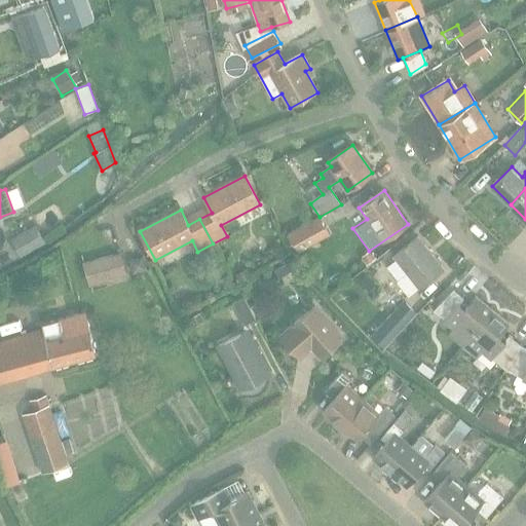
[(289,234),(299,252),(328,235),(317,217),(289,234)]
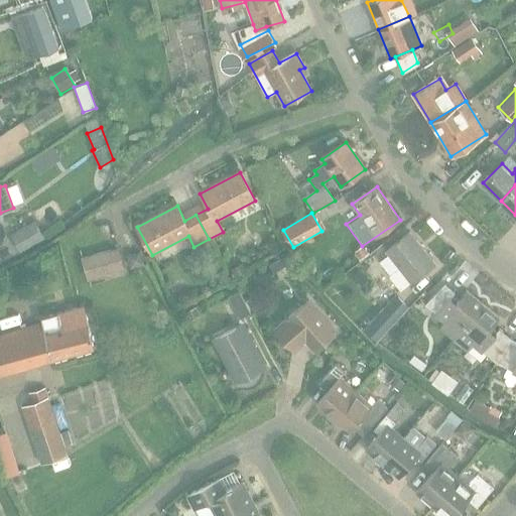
[(390,277),(401,290),(434,263),(410,233),(387,252),(388,254),(379,261),(390,276),(390,277)]
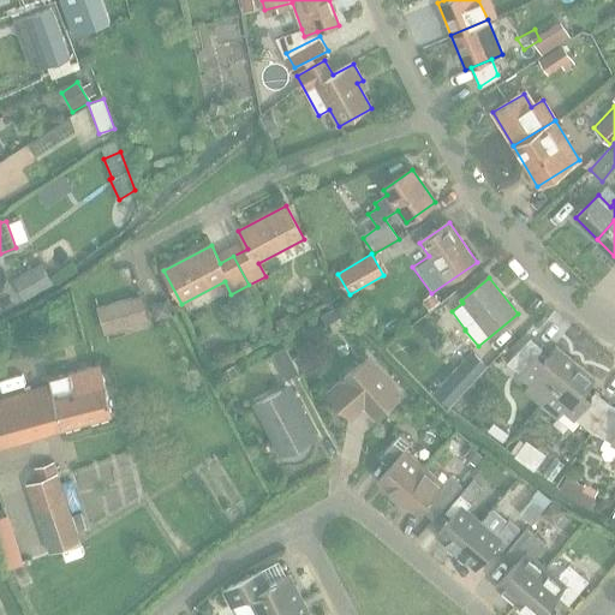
[(97,309),(106,334),(147,322),(139,297),(97,309)]
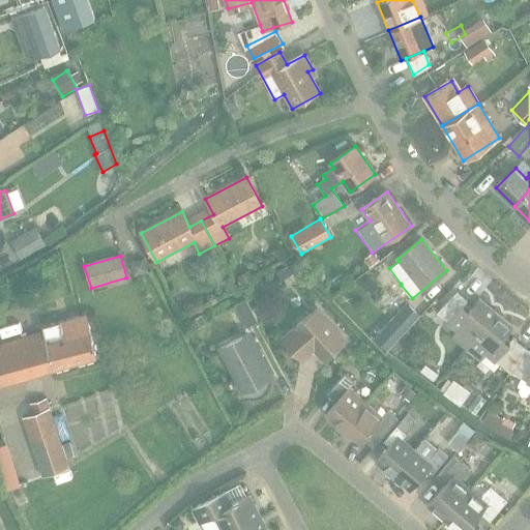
[(466,348),(495,313),(478,299),(470,310),(465,305),(468,301),(457,292),(437,313),(458,329),(452,336),(466,348)]
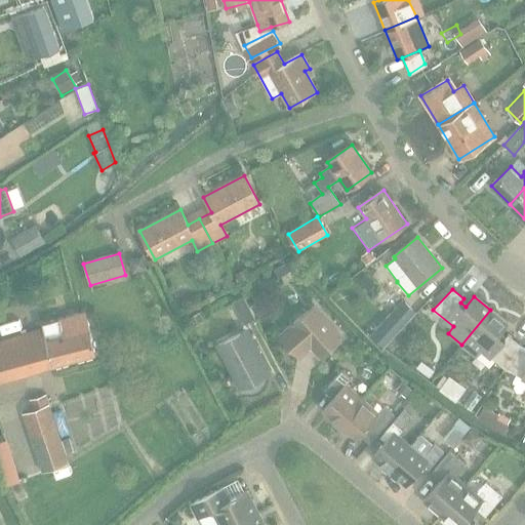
[(379,305),(386,313),(404,297),(398,290),(379,305)]
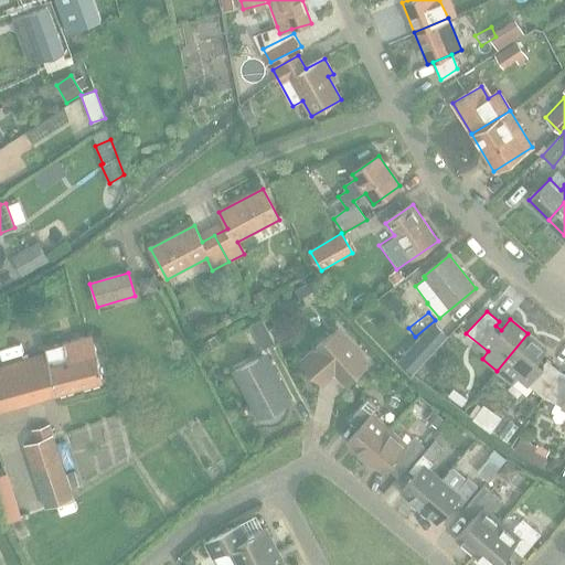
[(248,324),(262,349),(274,342),(260,318),(248,324)]
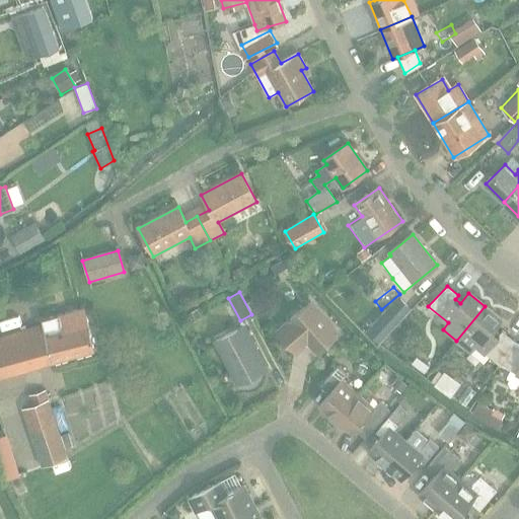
[(308,344),(316,353),(338,334),(309,301),(276,331),(294,352),(303,344),(308,344)]
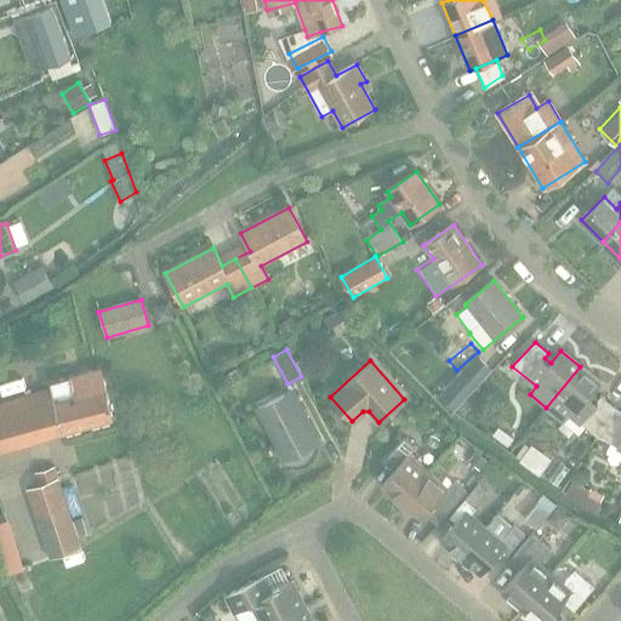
[(0,402),(0,450),(112,419),(101,366),(49,381),(50,388),(0,402)]
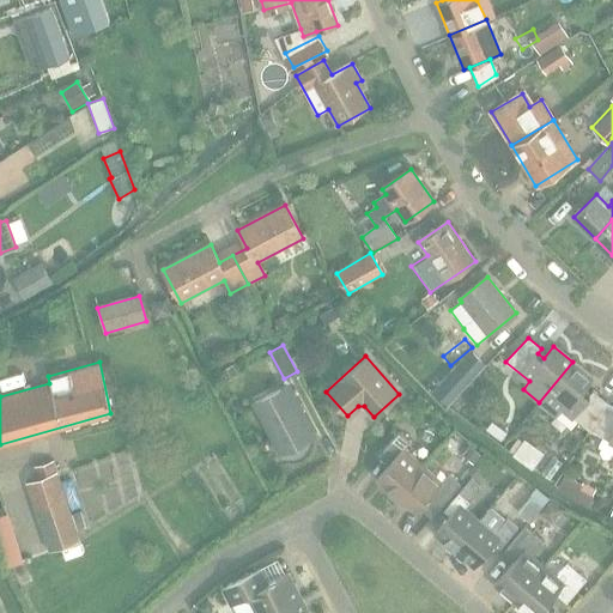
[(589,431),(608,402),(593,390),(589,395),(583,390),(593,378),(572,362),(539,402),(557,417),(563,408),(589,431)]
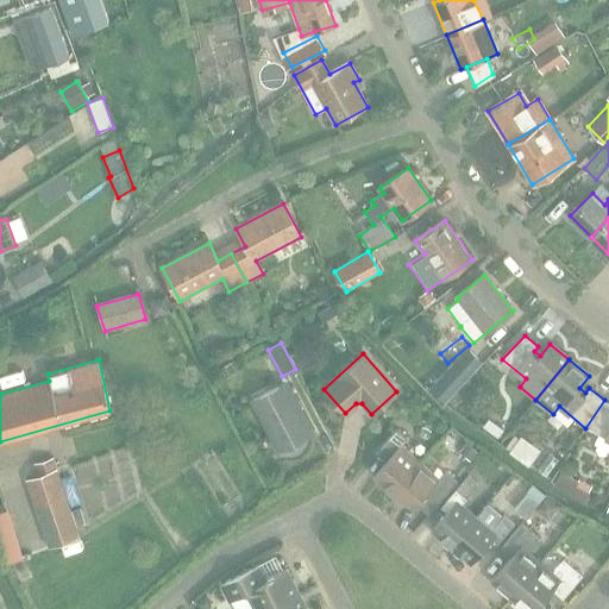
[(251,400),(277,450),(312,432),(286,382),(251,400)]
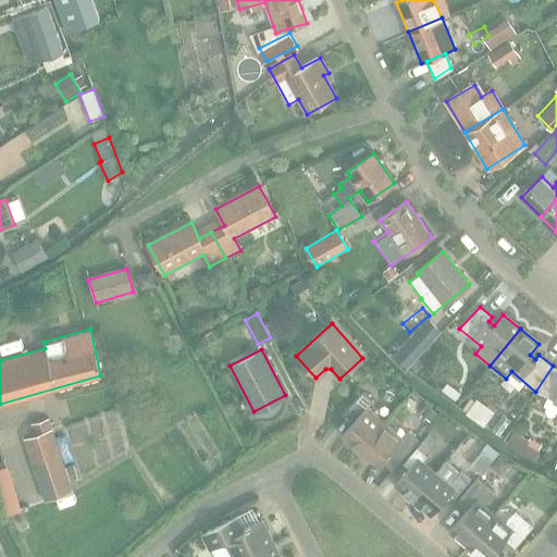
[(556,367),(553,366),(535,392),(556,401),(556,367)]
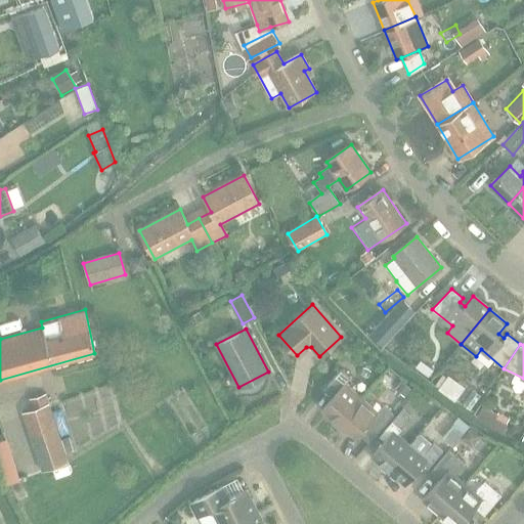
[(339,423),(360,397),(345,384),(350,378),(340,368),(322,389),(332,397),(321,408),(339,423)]
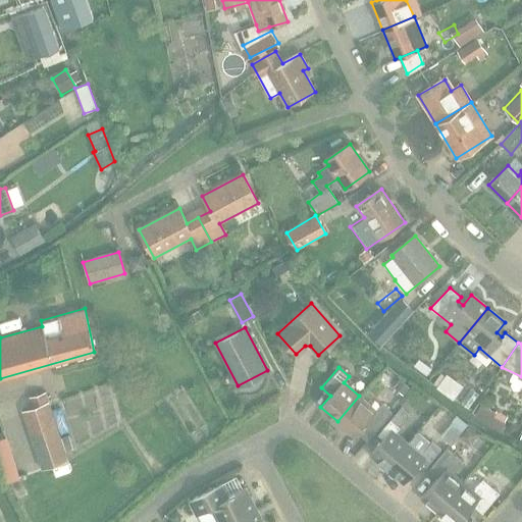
[(21,410),(41,469),(68,460),(46,392),(29,397),(32,407),(21,410)]
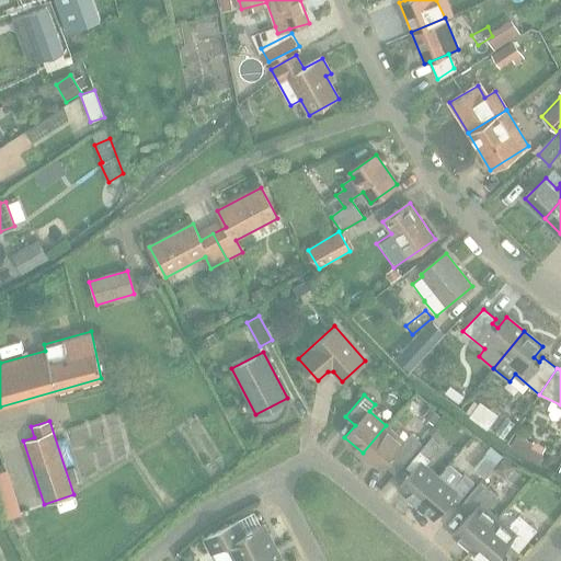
[(386,425),(363,453),(381,469),(384,465),(395,473),(420,443),(409,433),(403,441),(386,425)]
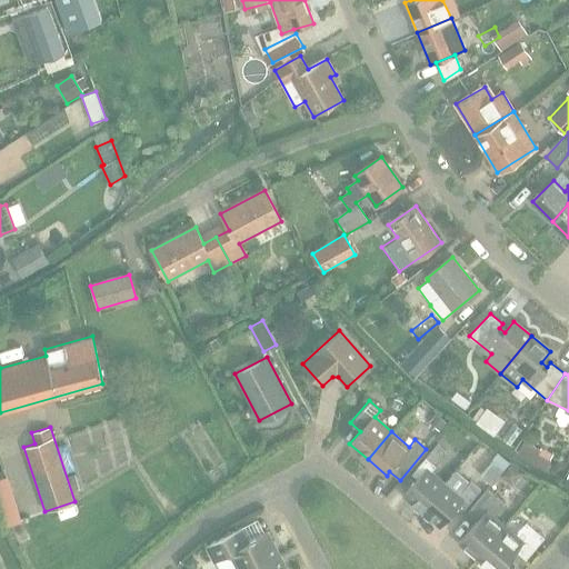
[(421,510),(445,482),(430,471),(447,452),(437,443),(411,473),(417,478),(402,495),(421,510)]
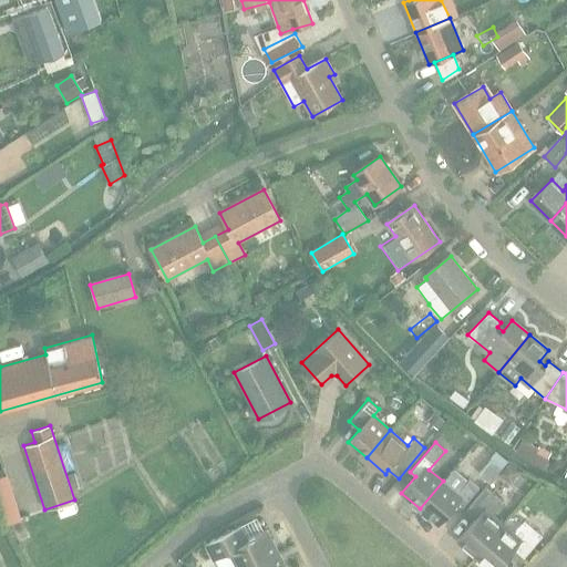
[(443,481),(420,508),(437,524),(452,507),(457,512),(478,487),(468,478),(456,493),(443,481)]
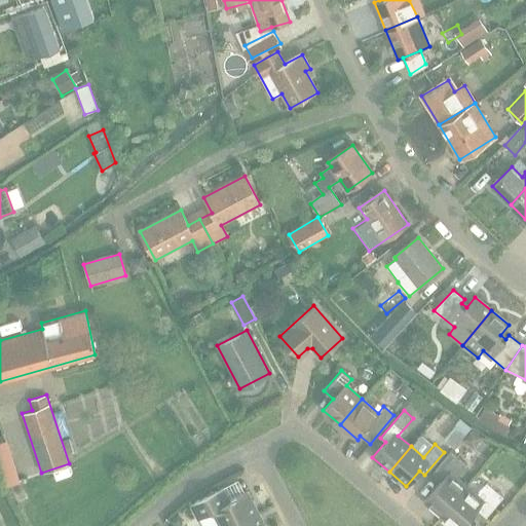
[(441,516),(466,486),(456,477),(466,465),(449,451),(433,472),(442,480),(423,501),(441,516)]
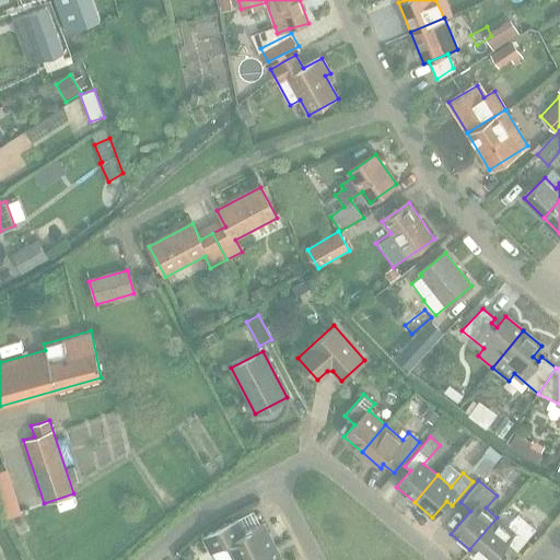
[(497,517),(469,549),(481,559),(490,559),(506,541),(516,550),(535,528),(517,513),(506,526),(497,517)]
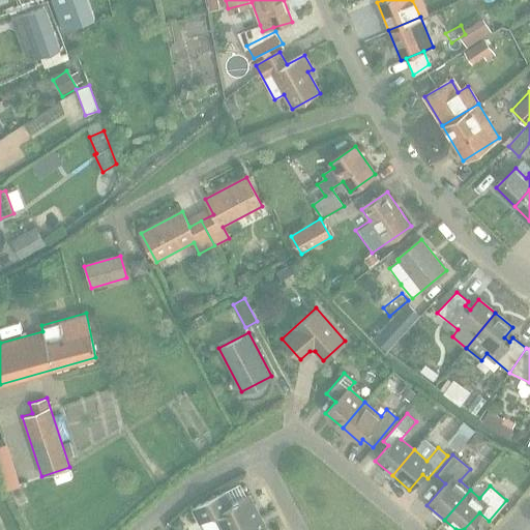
[(223,529),(230,529),(259,516),(248,495),(231,504),(225,491),(192,508),(199,522),(207,518),(213,520),(216,519),(223,529)]
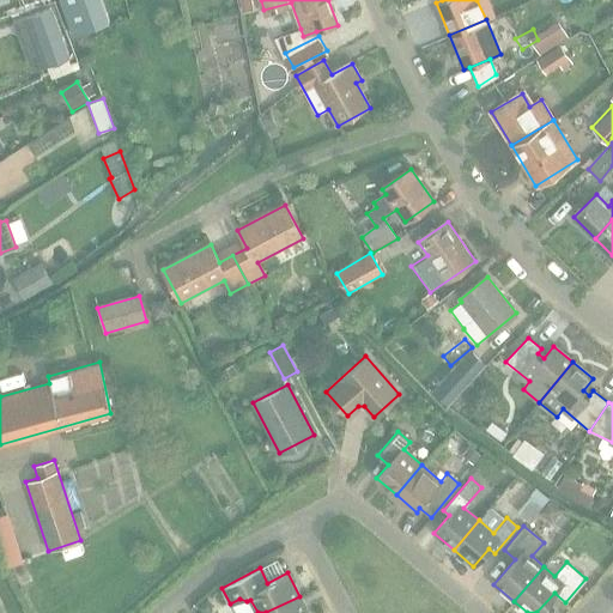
[(308,612),(299,596),(266,612),(308,612)]
